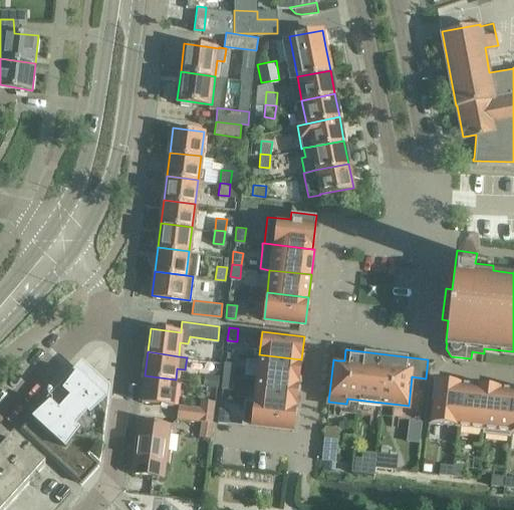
[(298,383),(301,359),(259,354),(257,377),(298,383)]
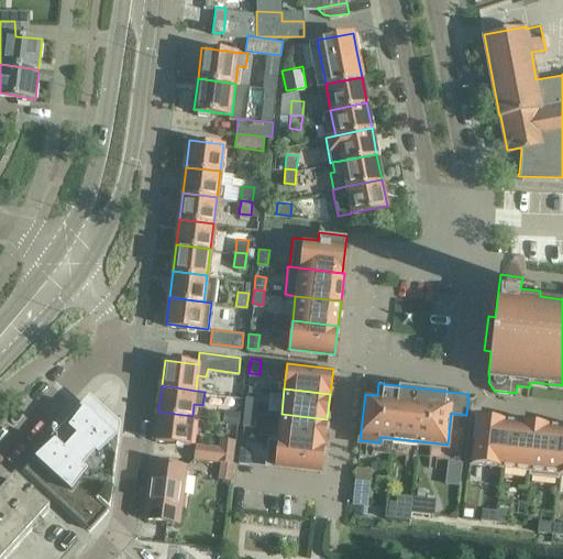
[(246,396),(245,409),(255,410),(256,397),(246,396)]
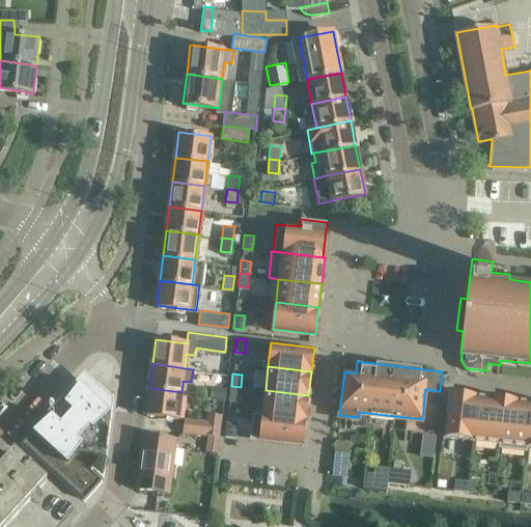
[(40,423),(22,441),(84,498),(102,478),(94,472),(90,468),(89,468),(102,454),(102,452),(106,453),(107,453),(107,452),(106,452),(111,411),(91,393),(78,380),(49,411),(48,410),(47,412),(48,412),(51,415),(47,418),(40,423)]
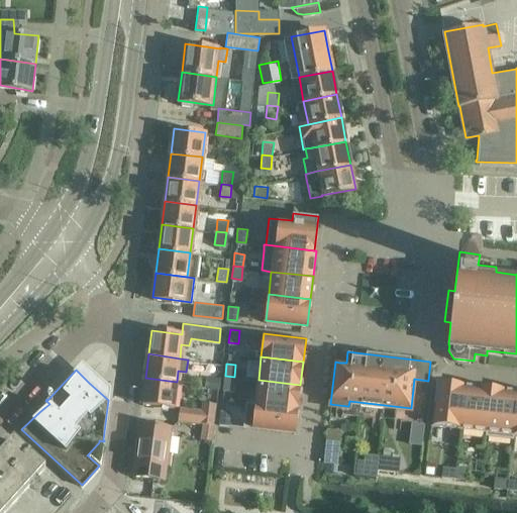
[(219,387),(220,377),(206,375),(205,385),(219,387)]
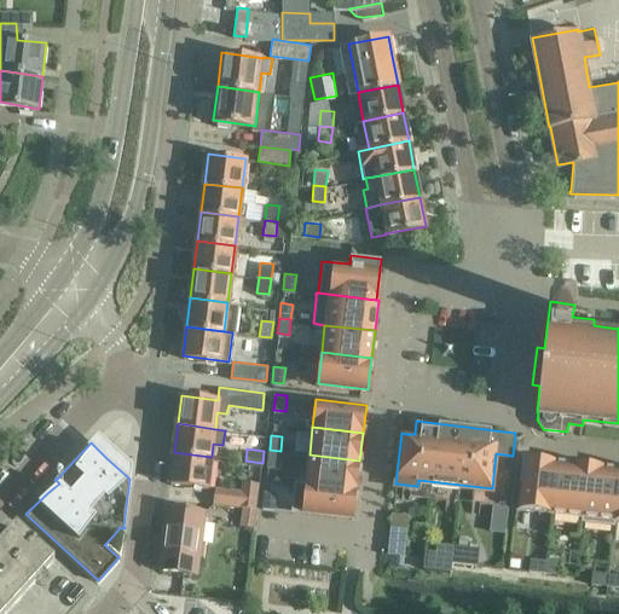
[(270,450),(267,465),(279,467),(281,451),(270,450)]
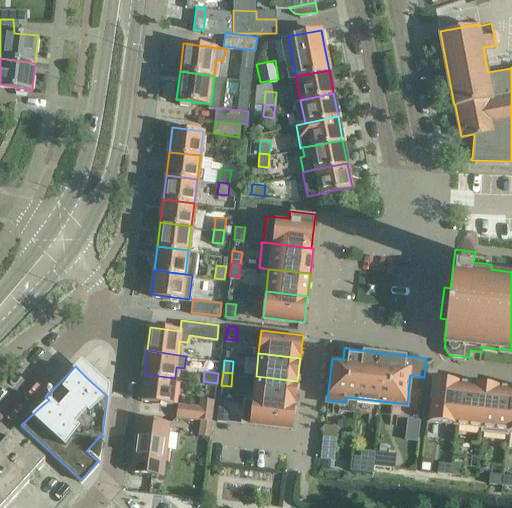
[(172,402),(175,378),(144,374),(141,398),(172,402)]
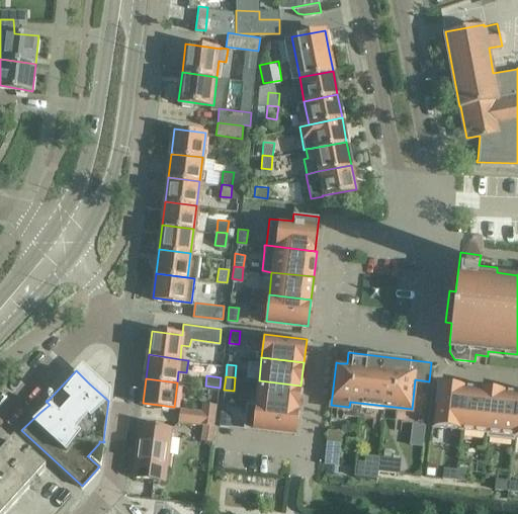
[(298,408),(300,386),(259,380),(256,403),(298,408)]
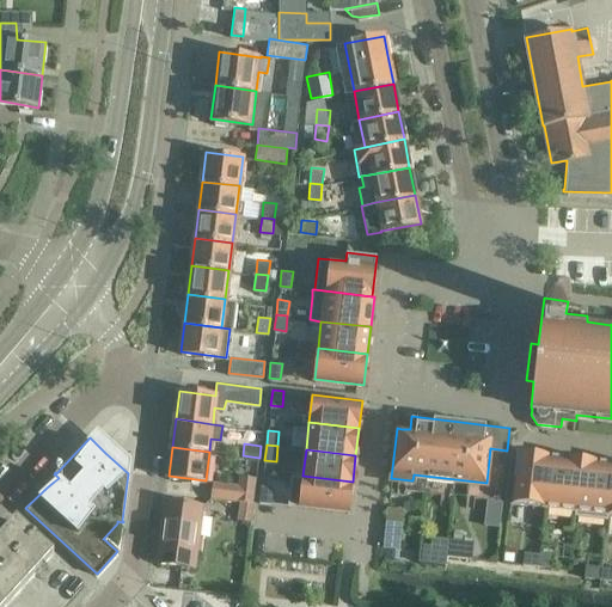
[(545,504),(551,455),(518,452),(513,501),(545,504)]
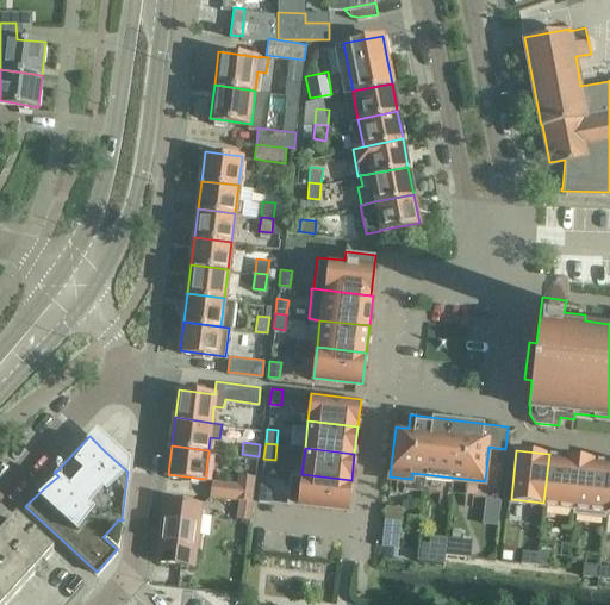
[(573,506),(579,457),(549,454),(543,503),(573,506)]
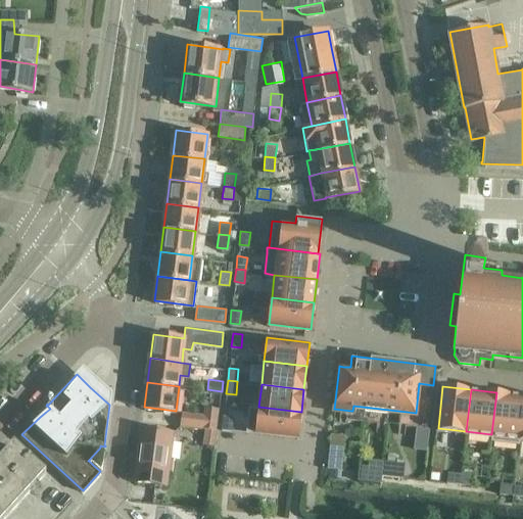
[(520,437),(522,410),(522,394),(496,392),(491,434),(491,439),(519,442),(520,437)]
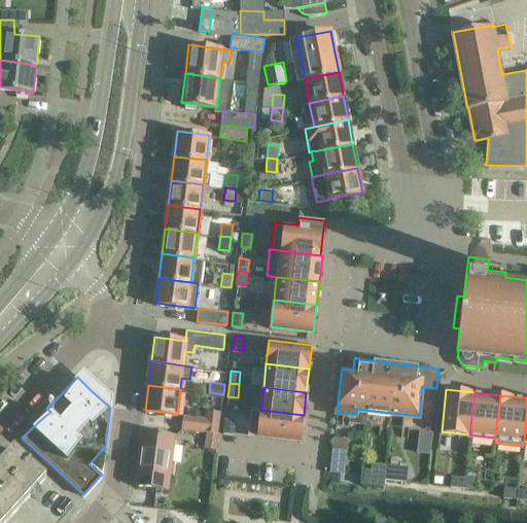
[(210,417),(208,430),(218,432),(221,410),(209,409),(208,417),(210,417)]
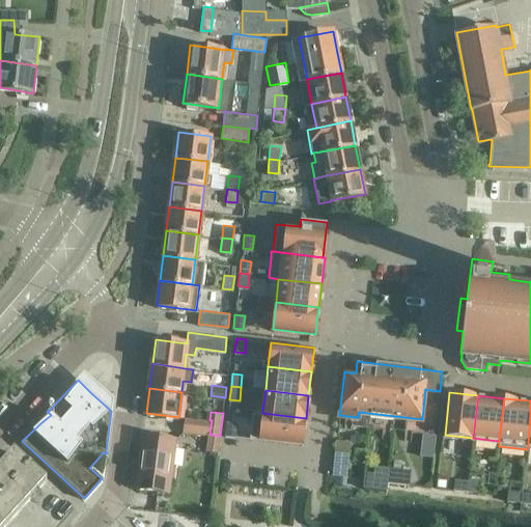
[(303,443),(306,418),(262,413),(253,412),(250,437),(303,443)]
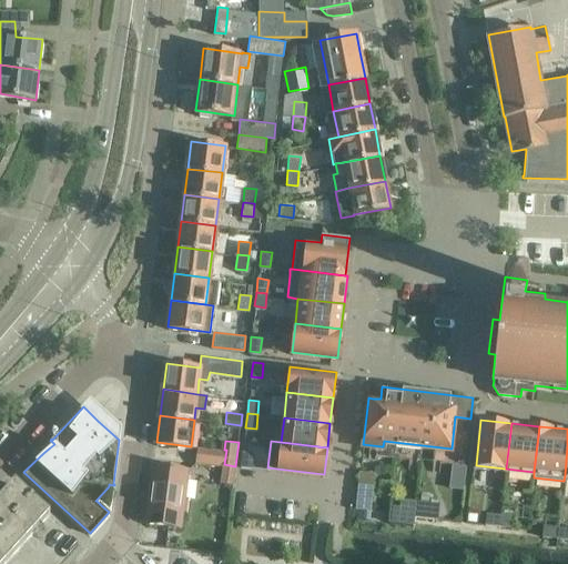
[(226,450),(224,450),(198,446),(196,461),(223,464),(224,464),(226,450)]
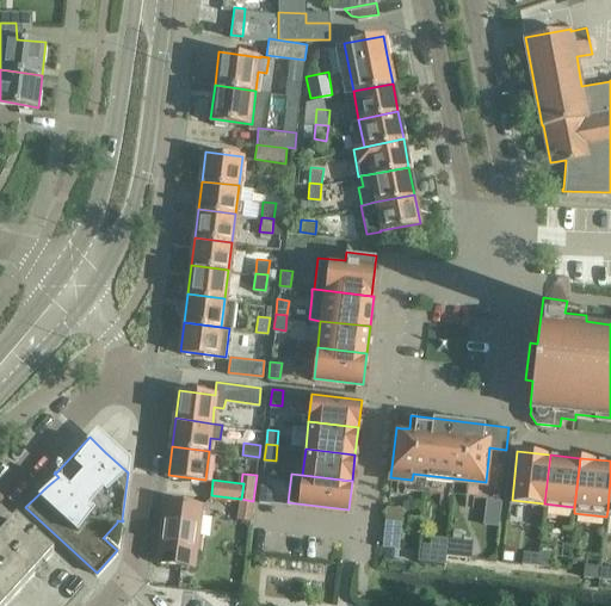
[(261,483),(259,498),(271,500),(272,484),(261,483)]
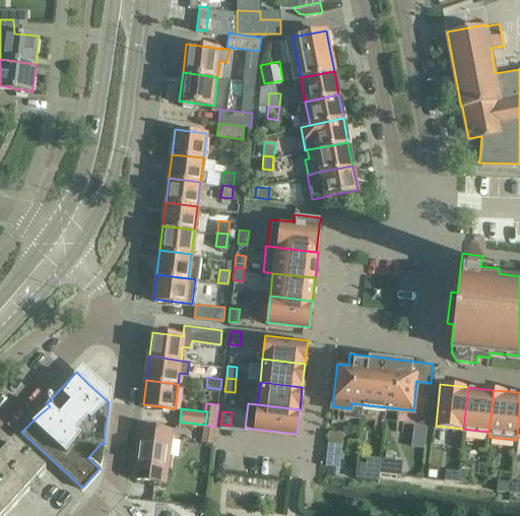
[(166,480),(173,429),(141,425),(134,476),(166,480)]
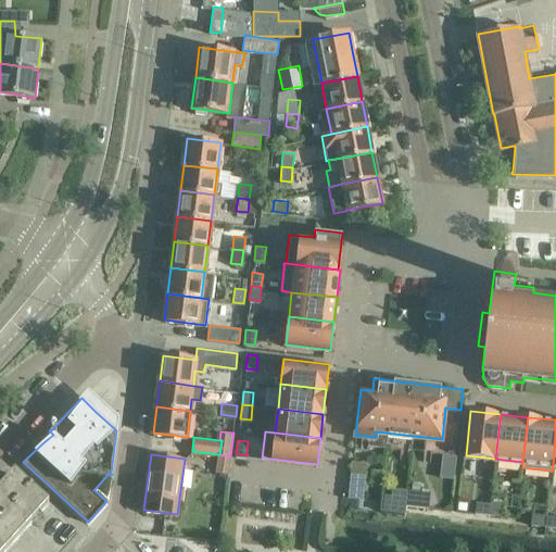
[(230,456),(219,454),(218,454),(215,471),(229,473),(230,456)]
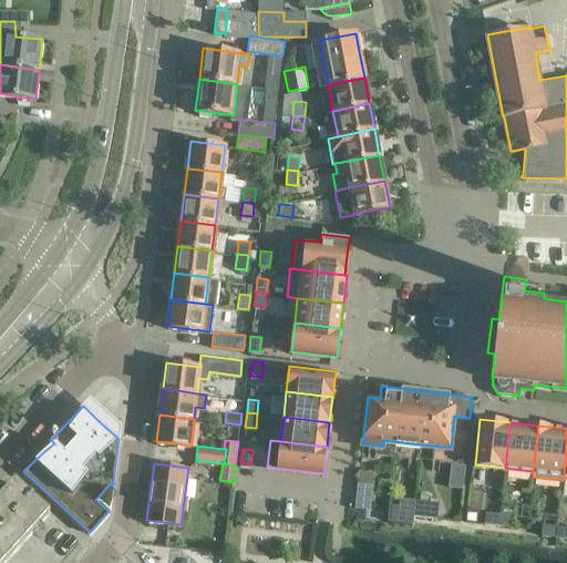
[(369,507),(373,471),(360,470),(356,504),(356,505),(369,507)]
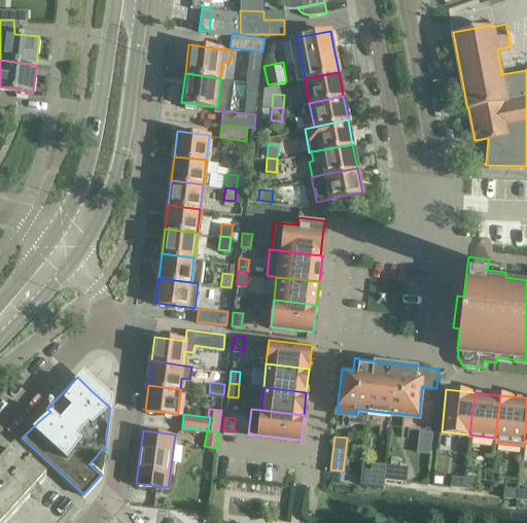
[(42,489),(37,486),(46,476),(15,449),(0,465),(0,522),(2,522),(34,489),(39,493),(42,489)]
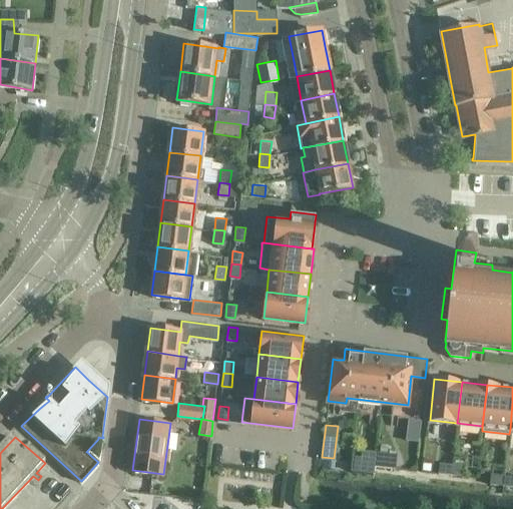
[(395,466),(396,454),(375,451),(375,458),(374,464),(395,466)]
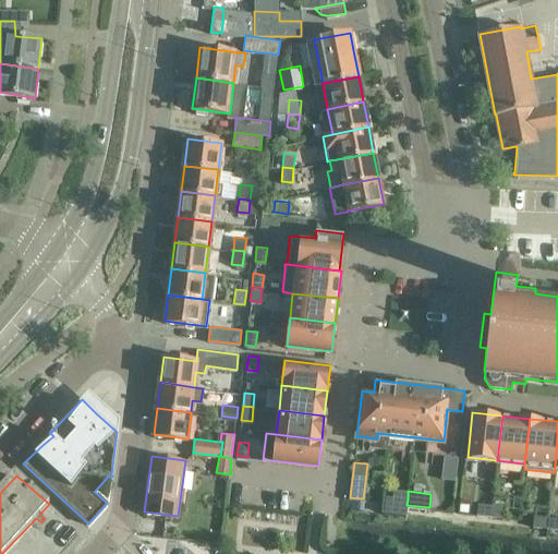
[(407,505),(408,498),(384,496),(383,510),(405,513),(407,505)]
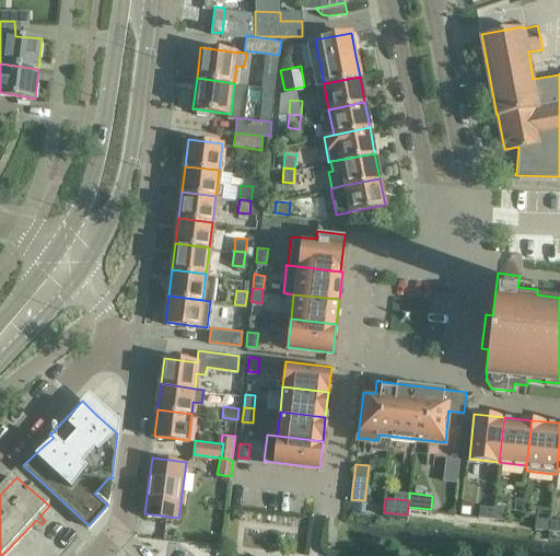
[(480,505),(478,514),(492,517),(493,506),(480,505)]
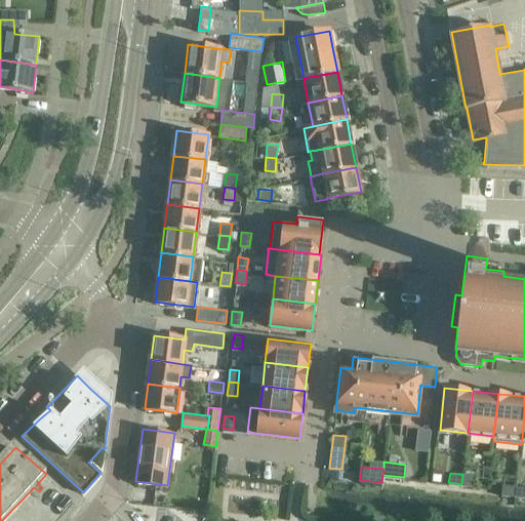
[(462,474),(461,484),(475,485),(476,476),(462,474)]
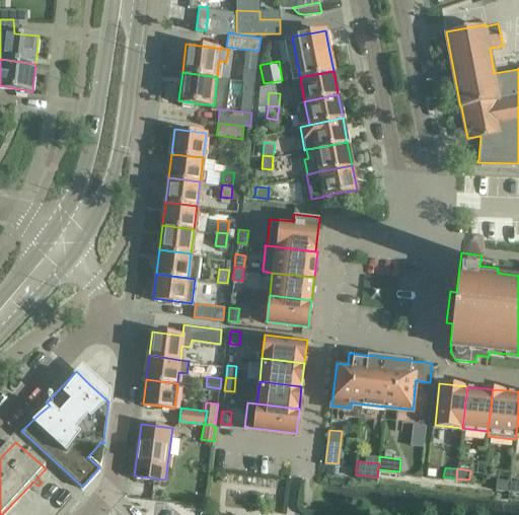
[(497,479),(496,488),(509,490),(510,480),(497,479)]
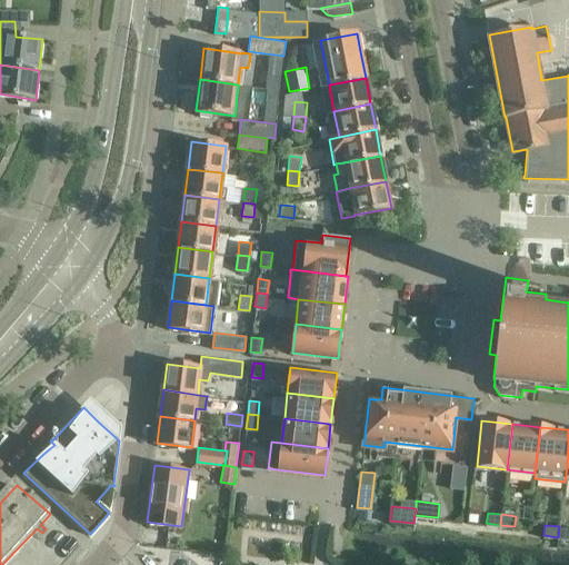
[(568,527),(559,526),(558,537),(568,537),(568,527)]
